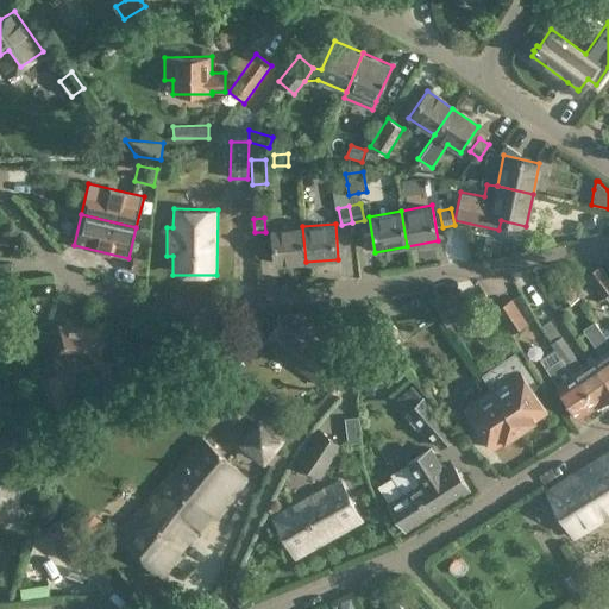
[(306,262),(302,226),(270,228),(274,264),(306,262)]
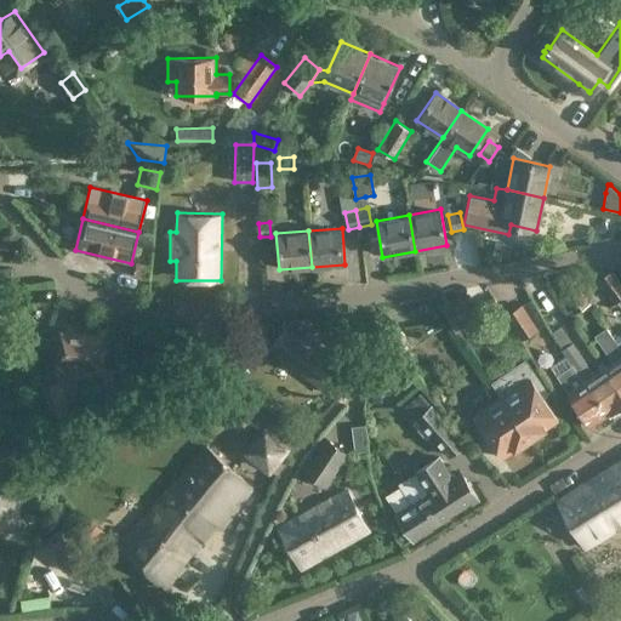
[(512,244),(496,240),(493,254),(510,257),(512,244)]
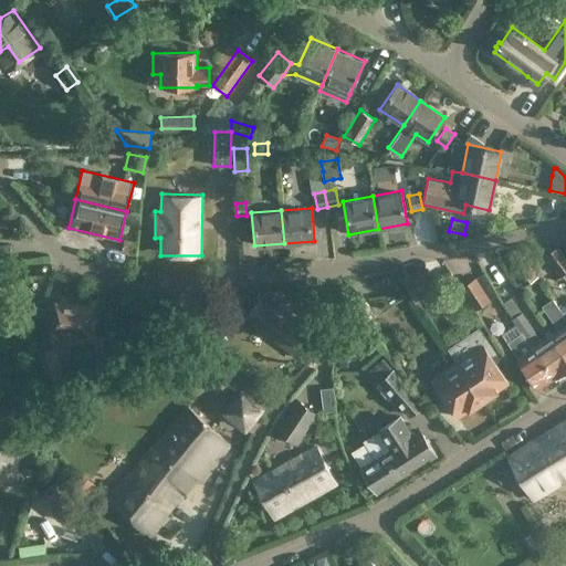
[(136,243),(123,239),(119,252),(133,257),(136,243)]
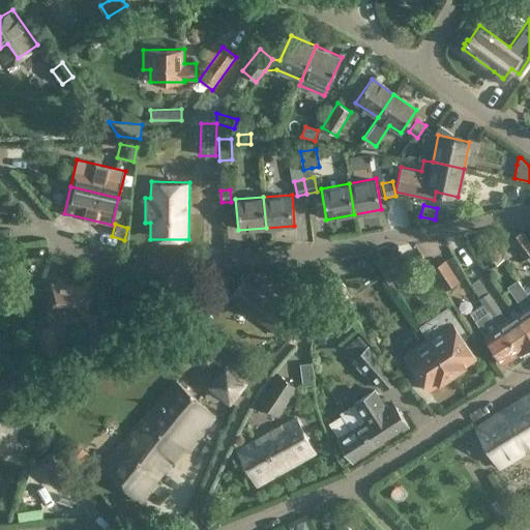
[(0,229),(0,244),(11,244),(9,228),(0,229)]
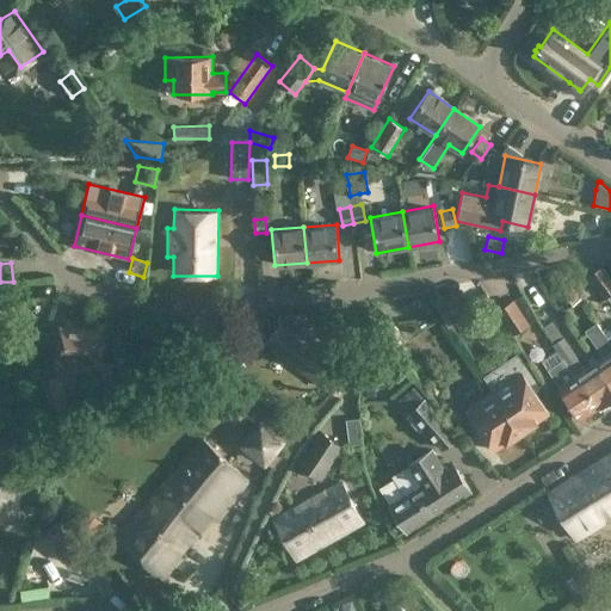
[(610,277),(602,265),(587,276),(604,298),(606,296),(610,292),(610,277)]
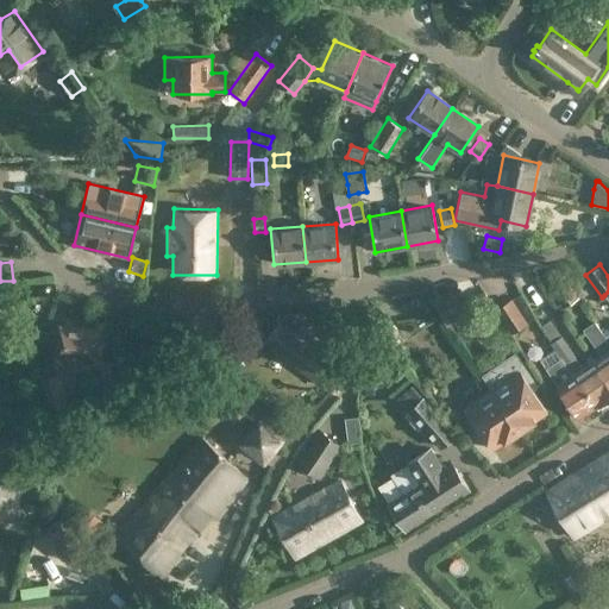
[(579,296),(564,275),(548,286),(563,308),(579,296)]
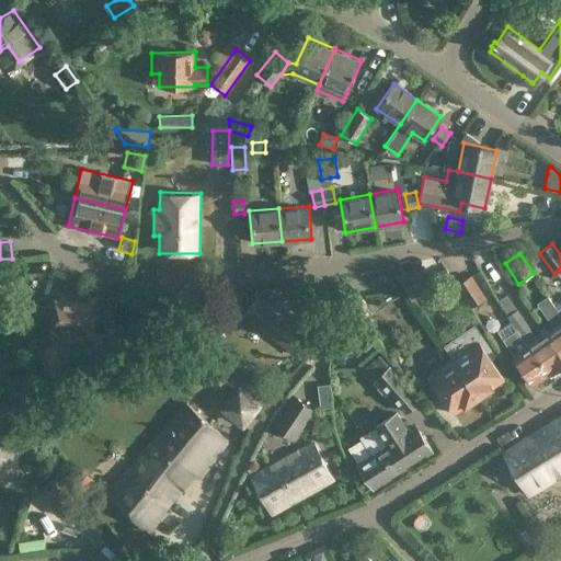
[(425,265),(400,281),(410,297),(434,282),(425,265)]
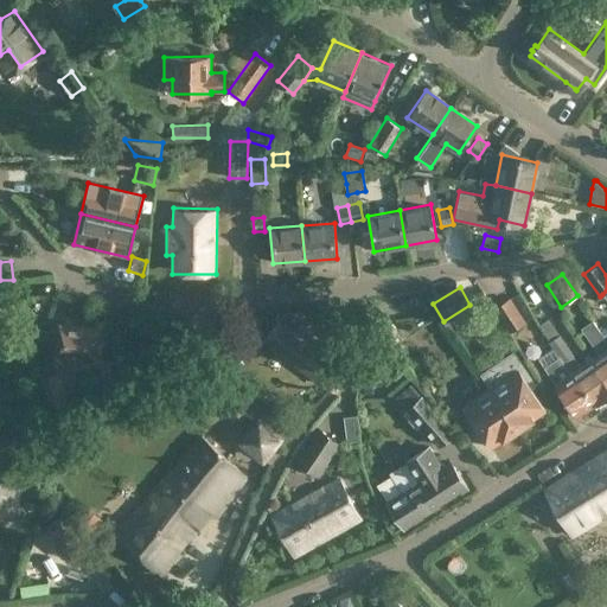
[(12,292),(0,293),(0,312),(14,312),(12,292)]
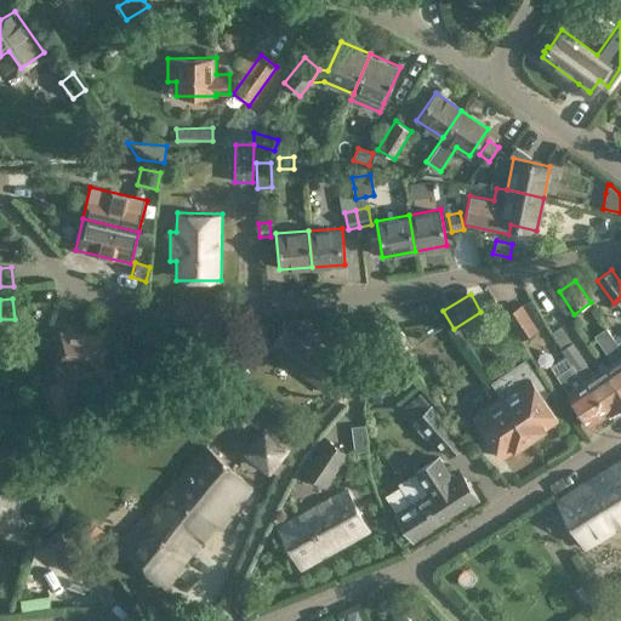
[(536,331),(522,306),(503,317),(518,342),(536,331)]
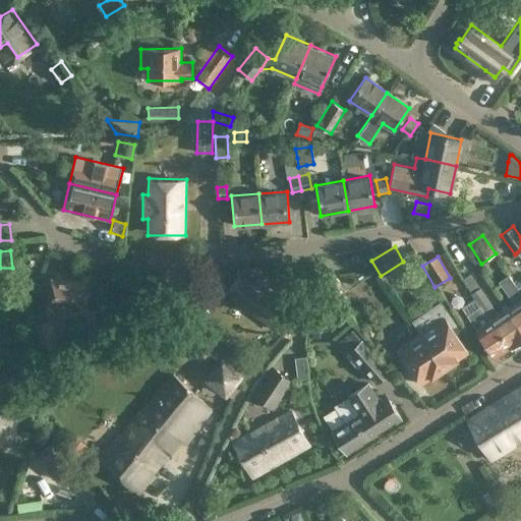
[(332,293),(342,284),(323,263),(312,263),(312,272),(332,293)]
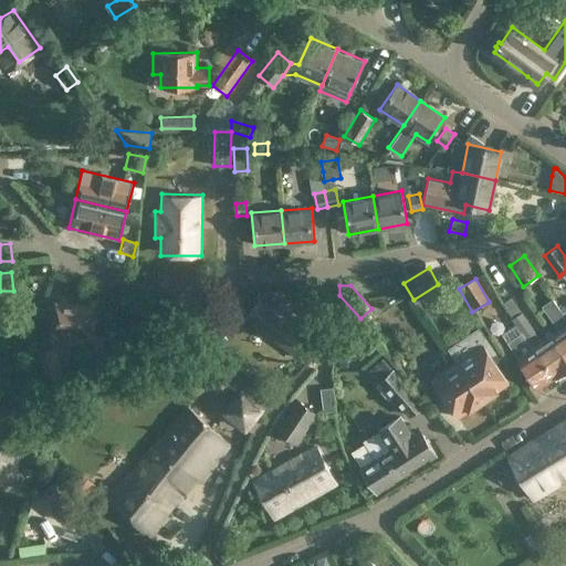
[(186,325),(190,328),(207,310),(195,297),(177,316),(186,325)]
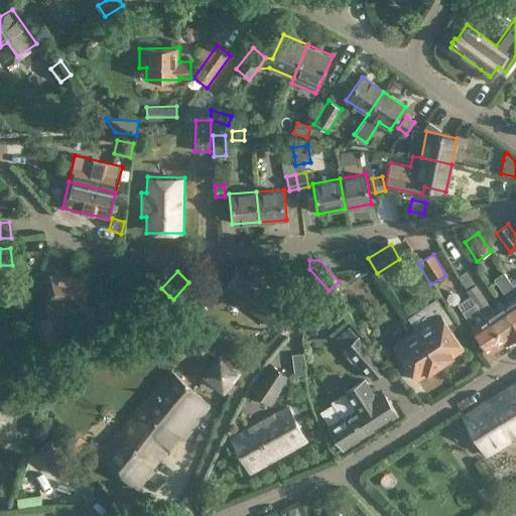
[(223,291),(273,328),(292,300),(256,273),(251,281),(237,271),(223,291)]
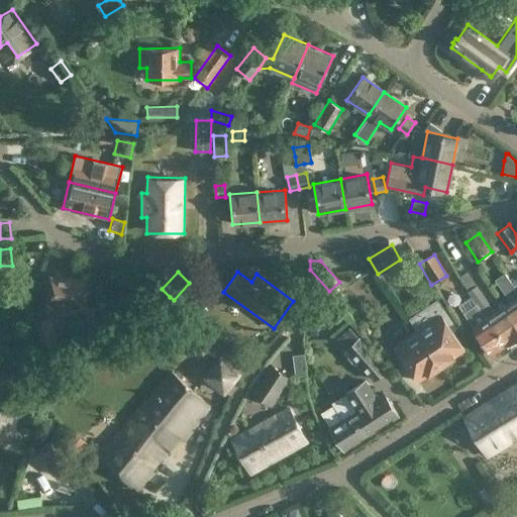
[(516,290),(514,286),(505,273),(495,279),(510,301),(504,305),(502,302),(500,303),(516,329),(516,290)]
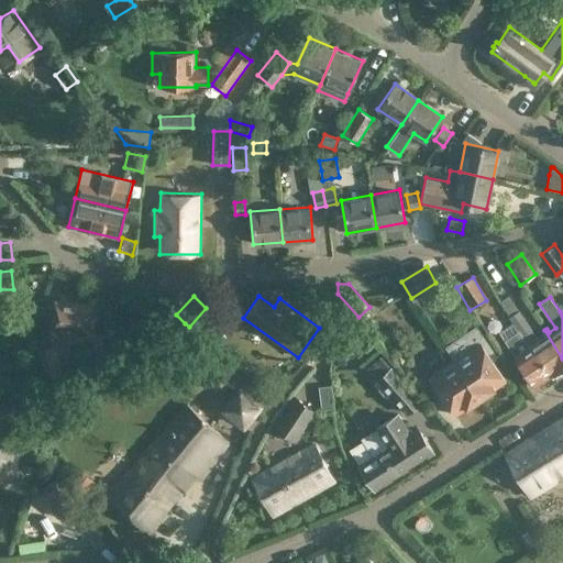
[(52,344),(36,348),(42,375),(63,370),(59,356),(67,355),(69,342),(85,344),(86,334),(89,334),(92,305),(52,298),(48,329),(51,329),(48,339),(53,340),(52,344)]
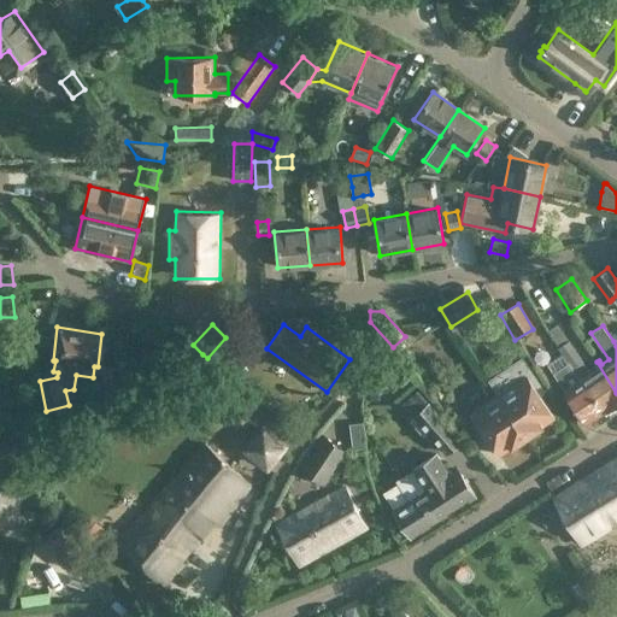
[(583,360),(569,340),(558,347),(568,363),(603,412),(605,411),(606,412),(616,404),(616,393),(597,362),(594,364),(597,368),(589,372),(582,362),(583,360)]
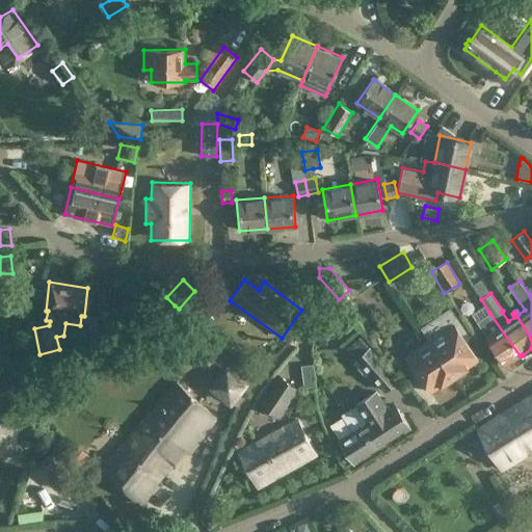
[(179,309),(175,306),(157,327),(205,368),(222,347),(179,309)]
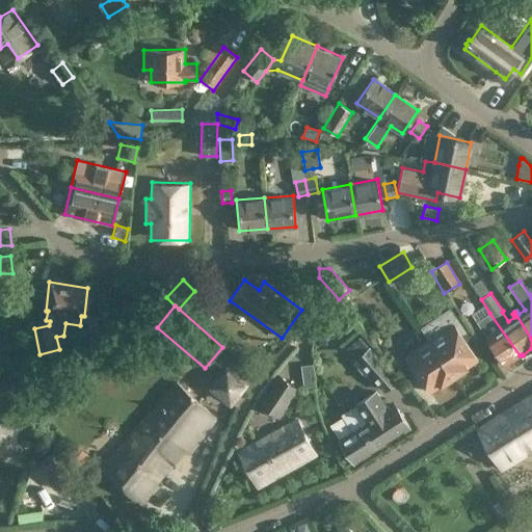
[(450,307),(421,326),(428,339),(454,375),(479,358),(462,335),(467,331),(450,307)]
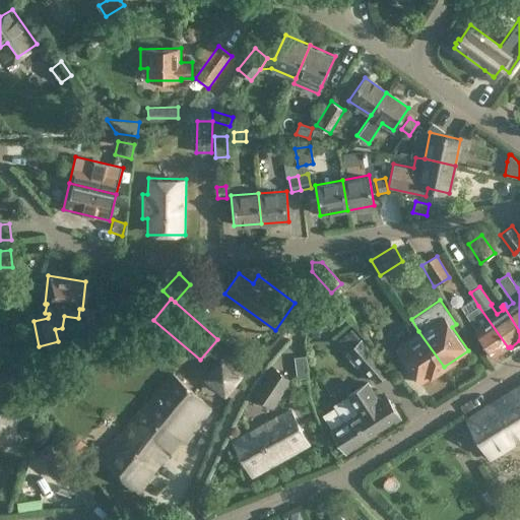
[(508,347),(478,306),(465,314),(475,328),(474,329),(494,358),(508,347)]
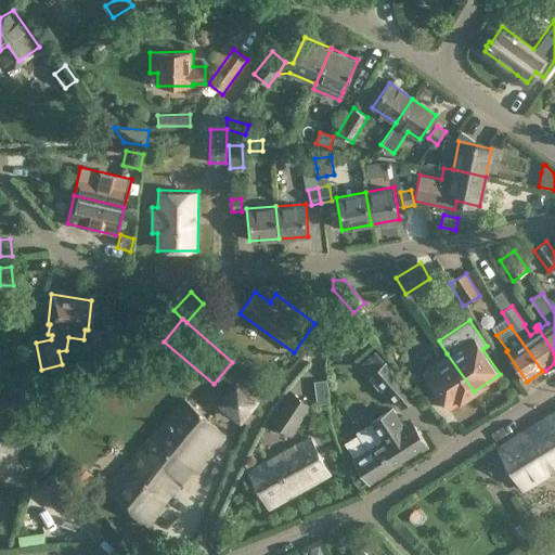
[(94,350),(105,345),(99,333),(88,338),(94,350)]
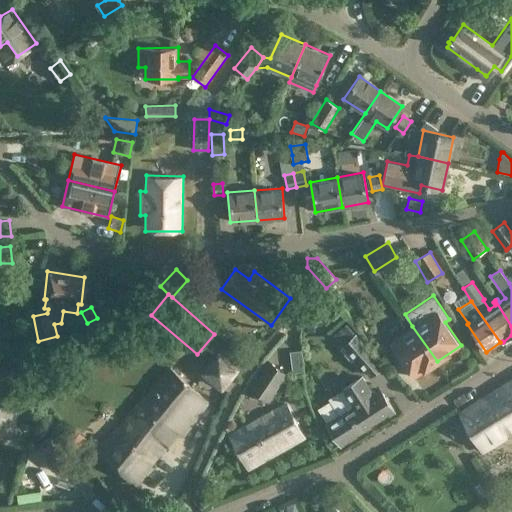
[(437,361),(412,326),(390,342),(414,377),(437,361)]
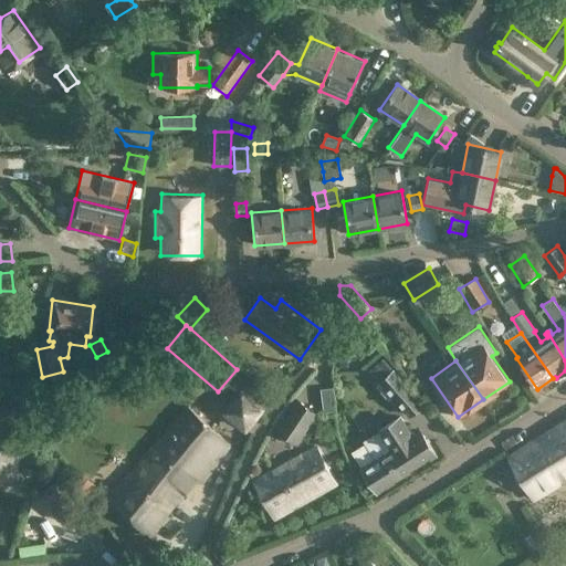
[(394,369),(375,385),(388,400),(392,397),(408,416),(423,404),(394,369)]
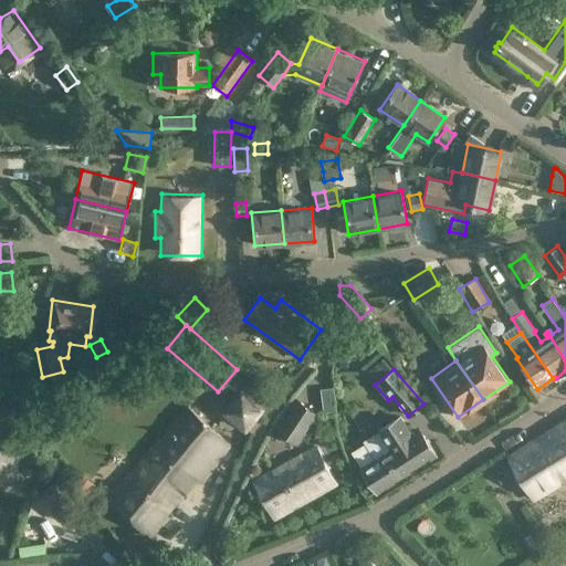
[(432,390),(425,378),(413,385),(422,397),(432,390)]
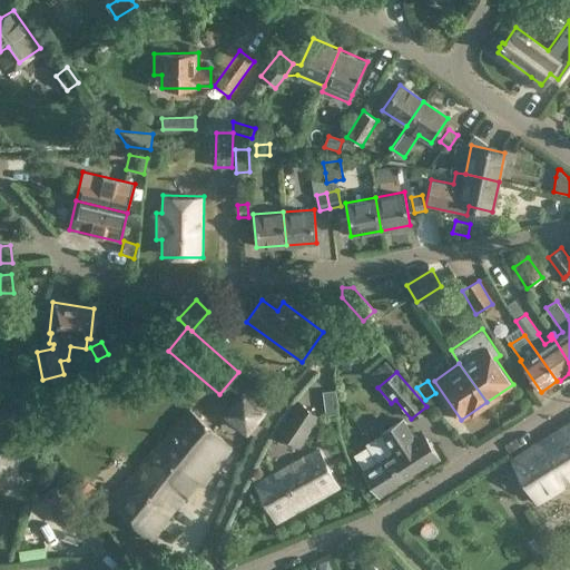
[(0,399),(0,419),(15,416),(10,396),(0,399)]
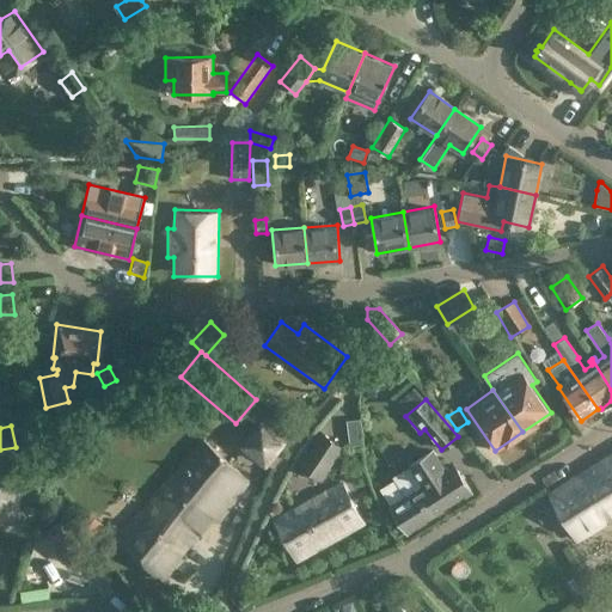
[(320,430),(298,465),(322,481),(344,447),(320,430)]
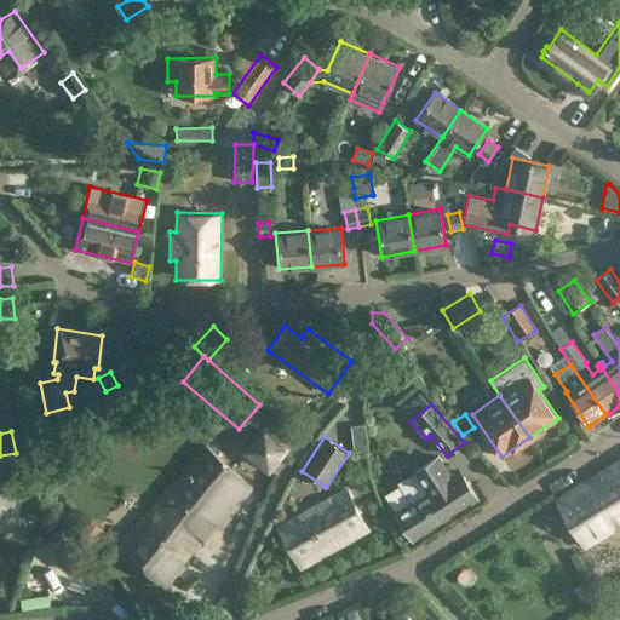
[(247,484),(205,447),(118,546),(164,587),(183,567),(179,564),(212,526),(222,527),(248,492),(247,484)]
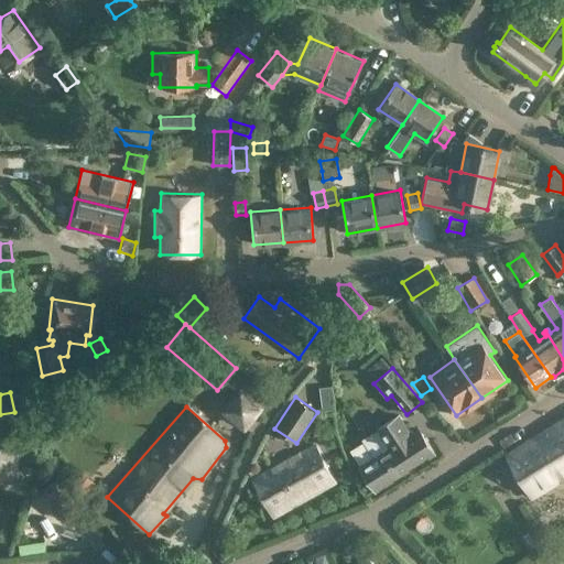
[(360,465),(358,466),(375,492),(435,453),(420,427),(411,432),(399,413),(376,427),(377,429),(379,432),(364,442),(373,457),(360,465)]
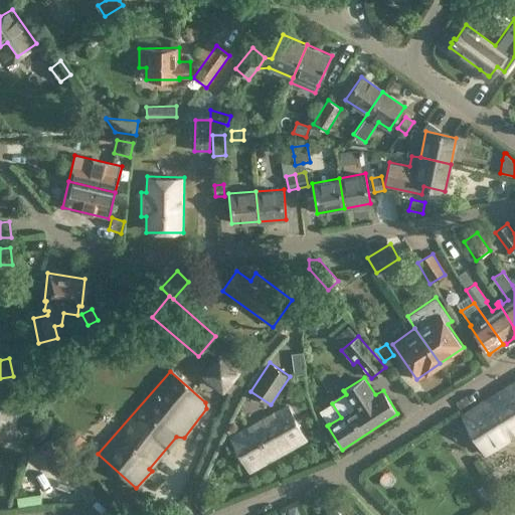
[(514,380),(460,414),(485,456),(514,437),(514,380)]
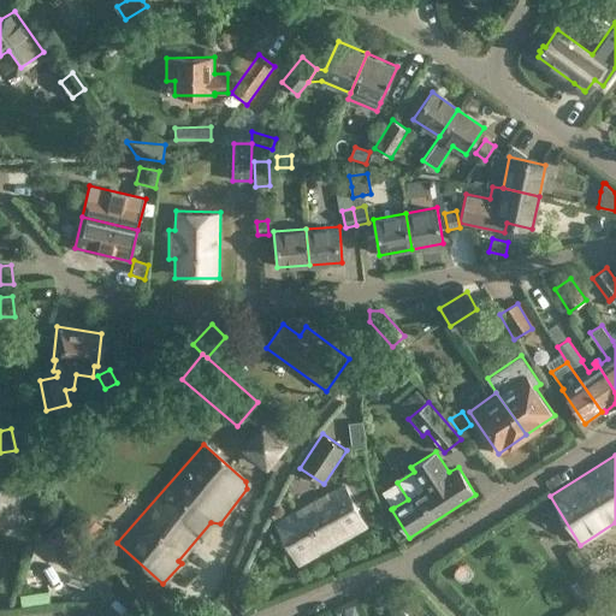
[(21,489),(0,480),(0,522),(9,525),(21,489)]
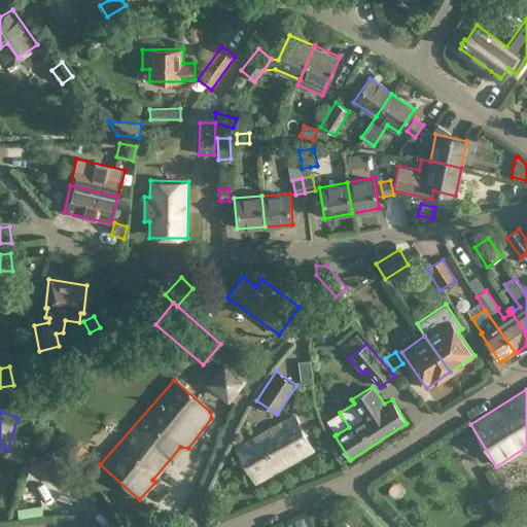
[(294,413),(235,447),(255,484),(315,451),(294,413)]
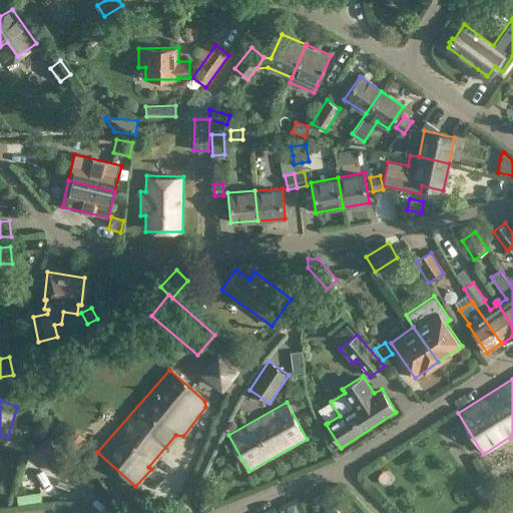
[(77,449),(86,438),(74,429),(66,440),(77,449)]
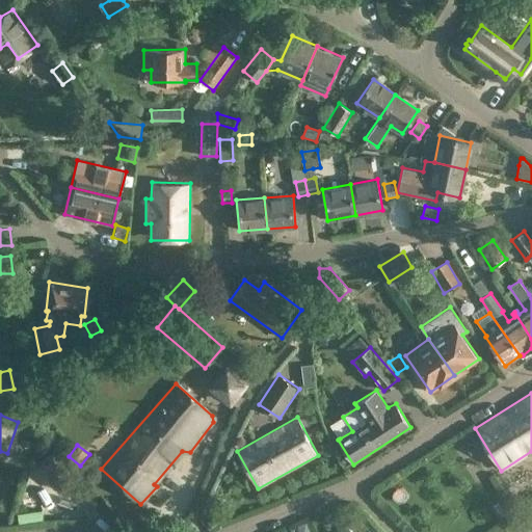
[(54,452),(53,453),(37,463),(49,481),(48,481),(53,489),(71,478),(54,452)]
